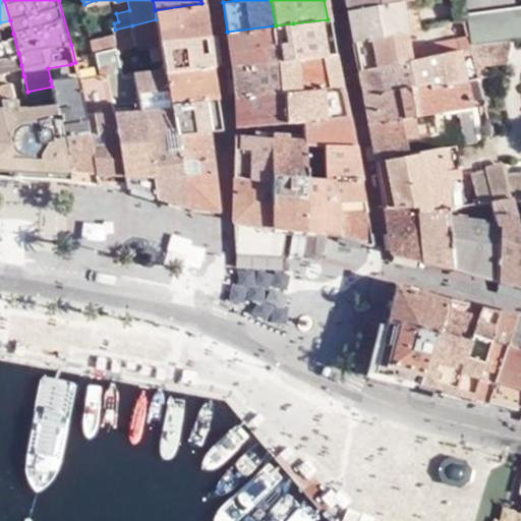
[(345,0),(347,10),(400,2),(407,0),(345,0)]
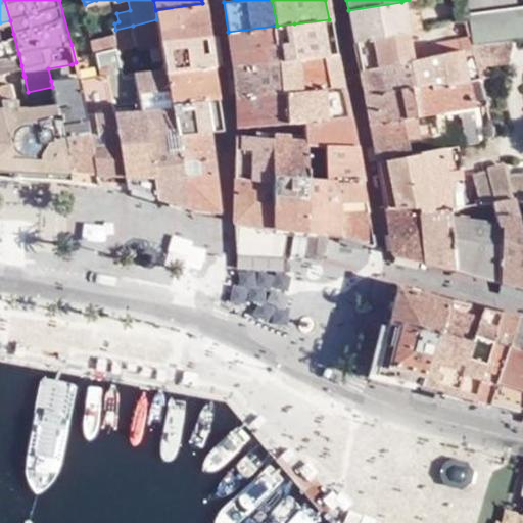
[(348,10),(354,40),(407,32),(401,2),(348,10)]
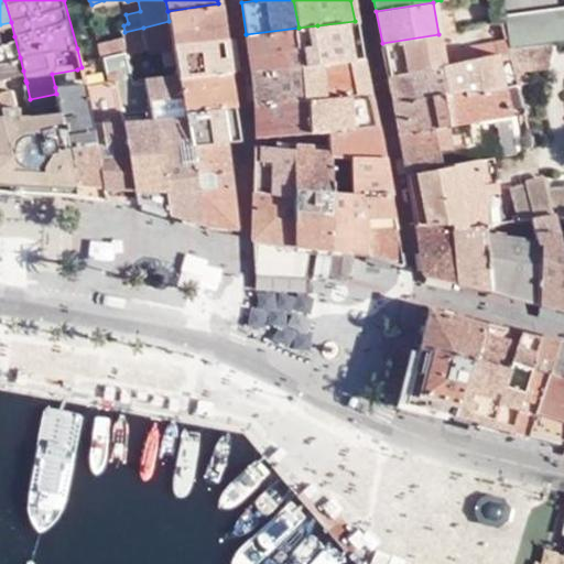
[(172,44),(224,35),(218,3),(167,11),(169,21),(172,44)]
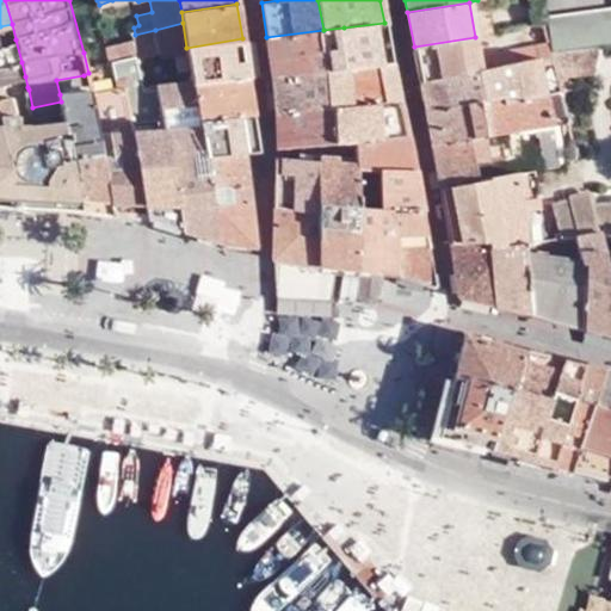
[(610,10),(548,18),(551,54),(598,47),(610,44),(610,10)]
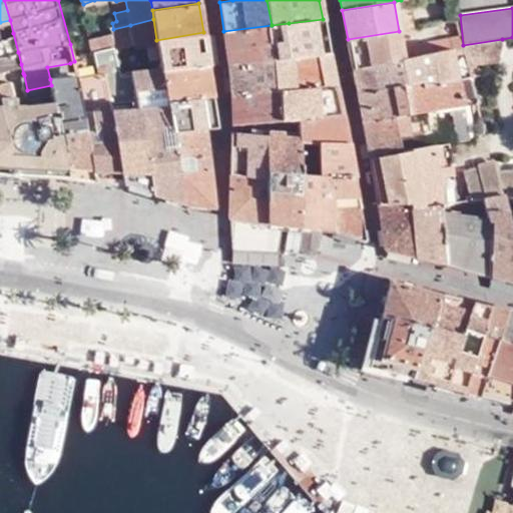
[(447,23),(457,21),(455,12),(446,14),(447,23)]
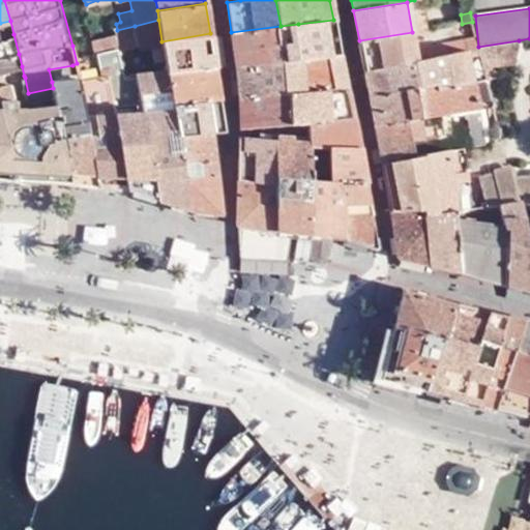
[(140,51),(152,49),(151,42),(162,41),(158,20),(135,26),(137,37),(140,51)]
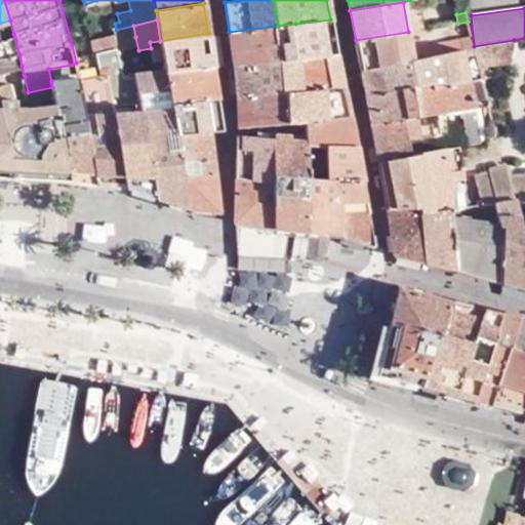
[(281,38),(284,59),(337,54),(330,19),(295,24),(297,35),(281,38)]
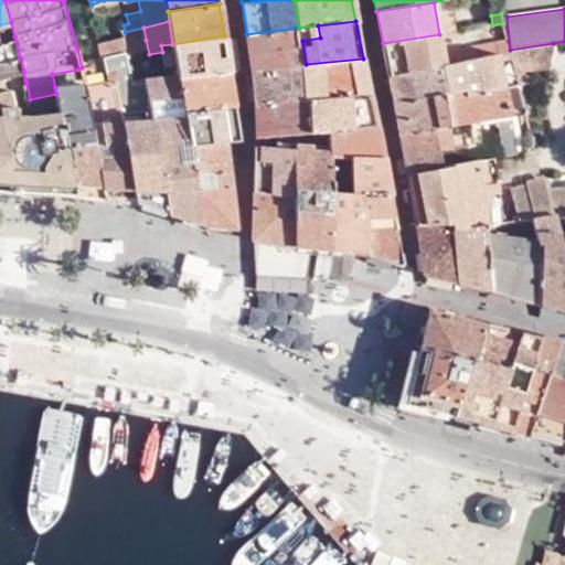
[(512,54),(510,50),(503,23),(492,25),(489,25),(493,43),(443,52),(445,65),(494,55),(496,57),(512,54)]
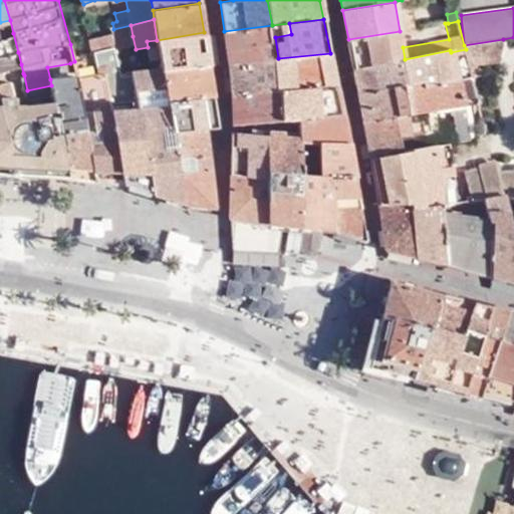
[(229,63),(272,59),(278,58),(275,37),(291,34),(289,23),(272,25),(224,31),(229,63)]
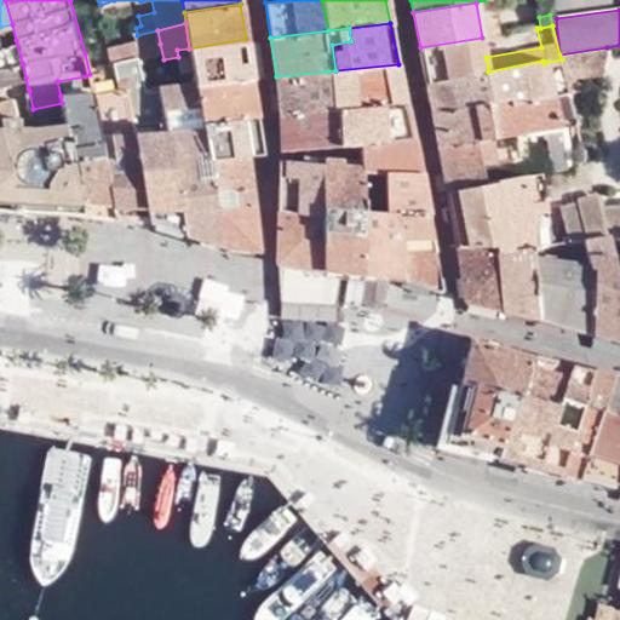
[(158,30),(137,35),(138,39),(141,49),(160,44),(158,30)]
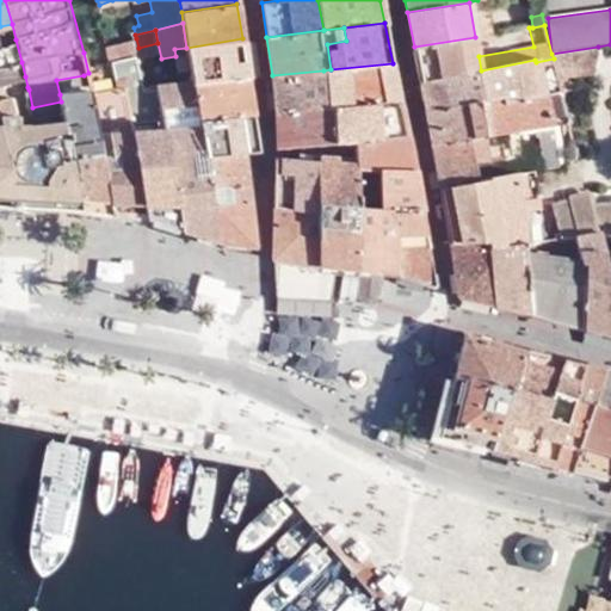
[(475,37),(414,47),(421,81),(481,71),(479,56),(475,37)]
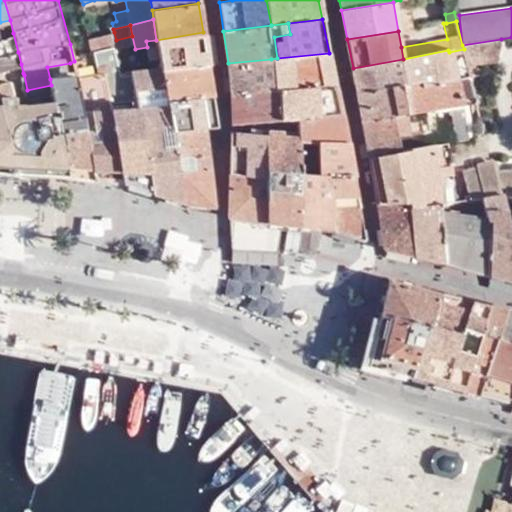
[(116,40),(114,32),(90,36),(93,49),(117,44),(116,40)]
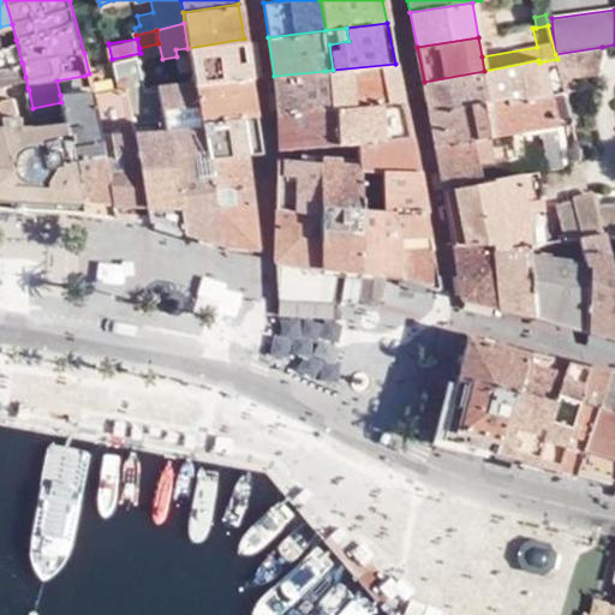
[(191,71),(193,81),(193,84),(249,78),(244,39),(187,48),(175,49),(177,57),(179,72),(191,71)]
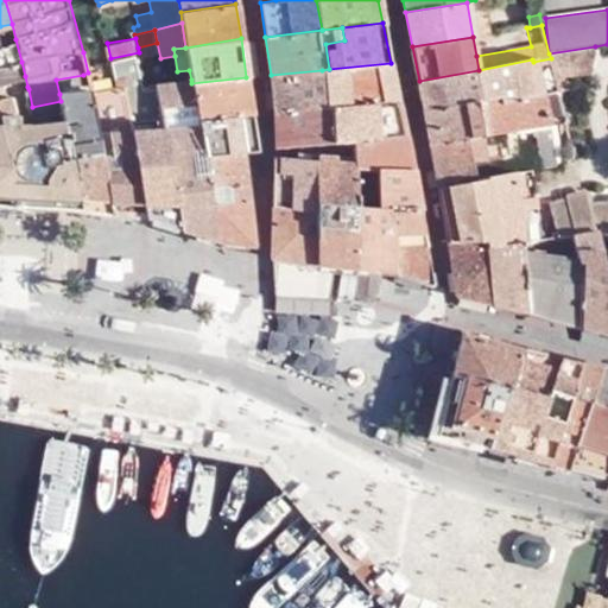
[(0,65),(21,62),(16,39),(0,43),(0,65)]
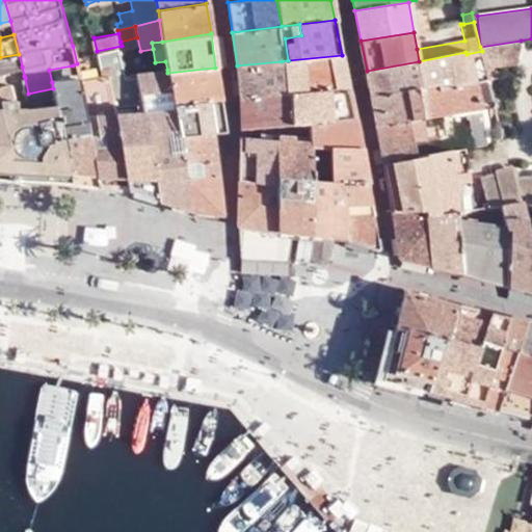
[(480,47),(482,51),(484,62),(522,57),(521,41),(480,47)]
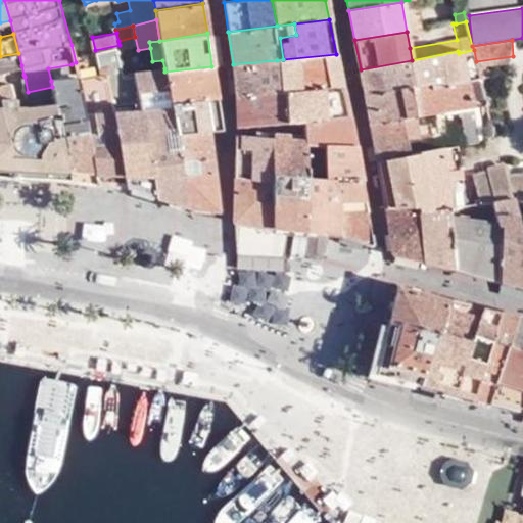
[(80,43),(72,45),(76,62),(84,60),(80,43)]
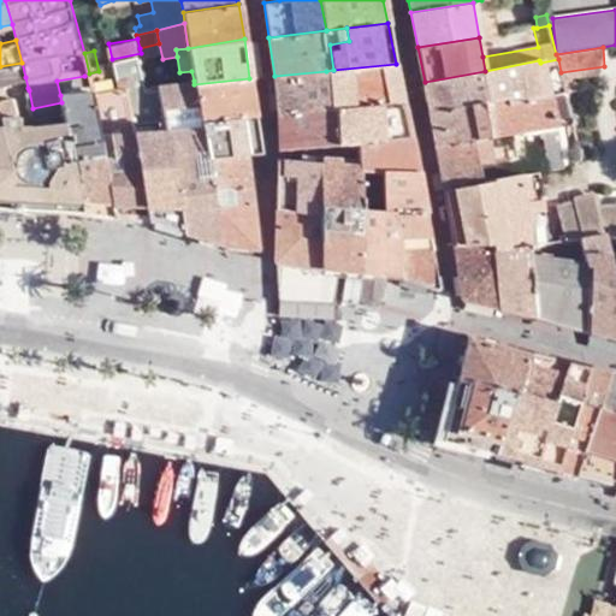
[(425,82),(430,110),(549,96),(540,63),(539,60),(485,71),(425,82)]
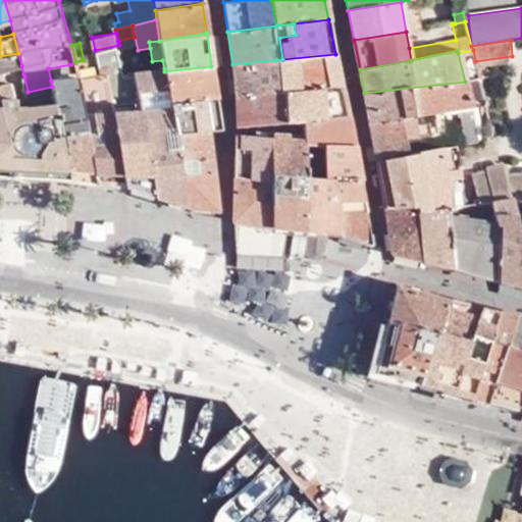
[(0,103),(2,104),(1,96),(6,96),(14,96),(14,94),(10,76),(7,68),(21,65),(18,53),(0,56),(0,103)]
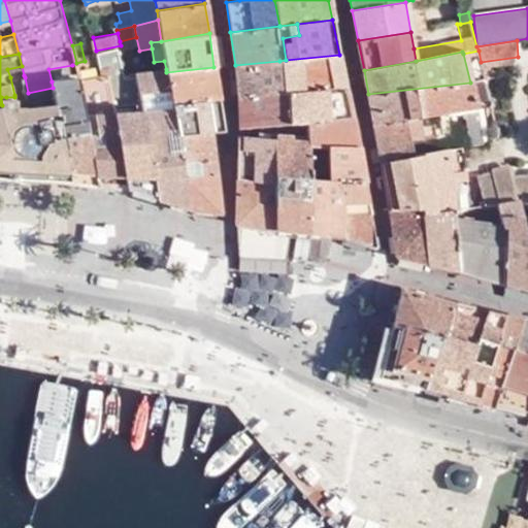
[(97,57),(99,70),(109,68),(106,55),(97,57)]
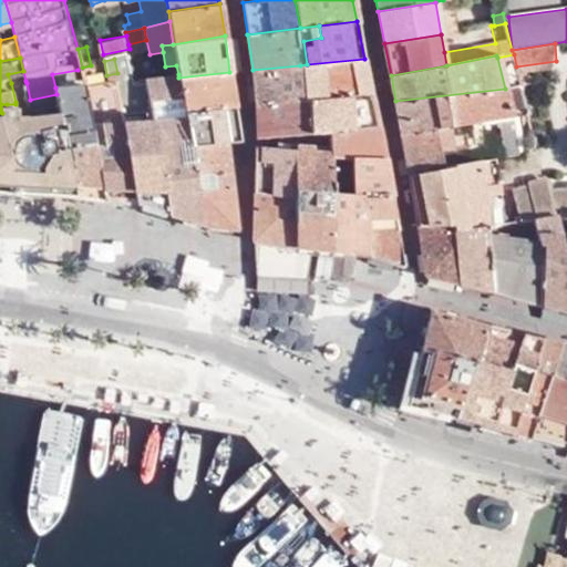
[(364,59),(307,64),(300,65),(305,100),(371,92),(364,59)]
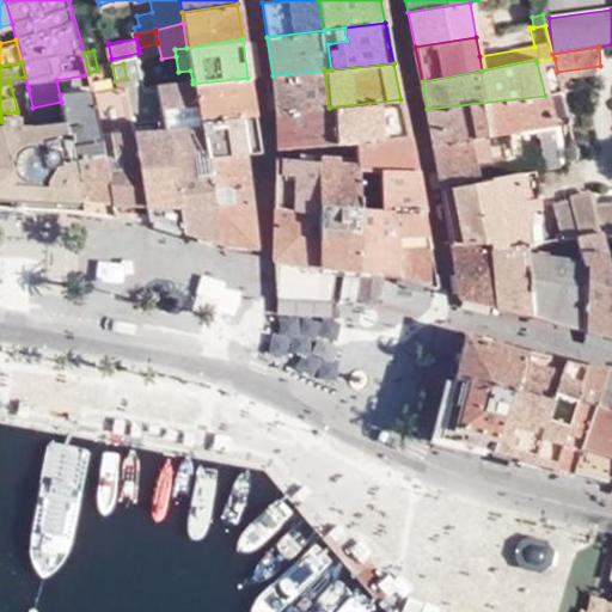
[(273,75),(277,109),(277,115),(329,108),(324,71),(273,75)]
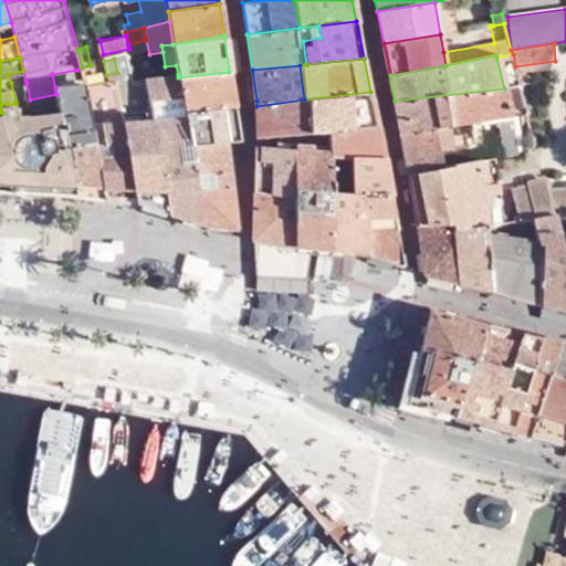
[(55,87),(80,82),(77,70),(52,74),(55,87)]
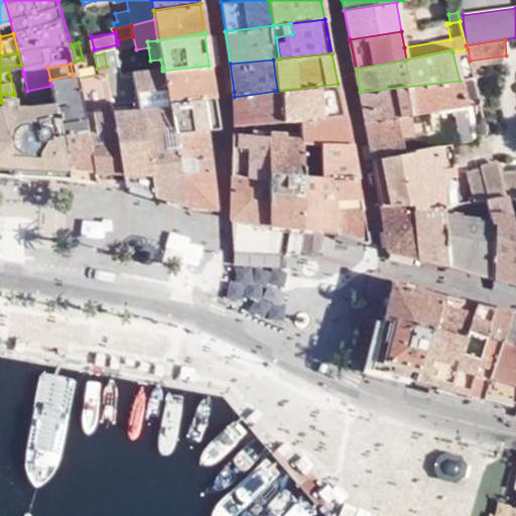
[(10,76),(23,74),(21,65),(7,68),(10,76)]
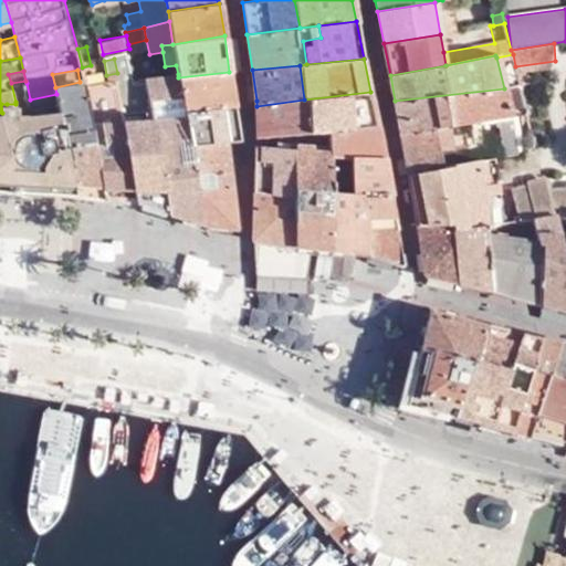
[(185,112),(234,106),(229,72),(178,77),(185,112)]
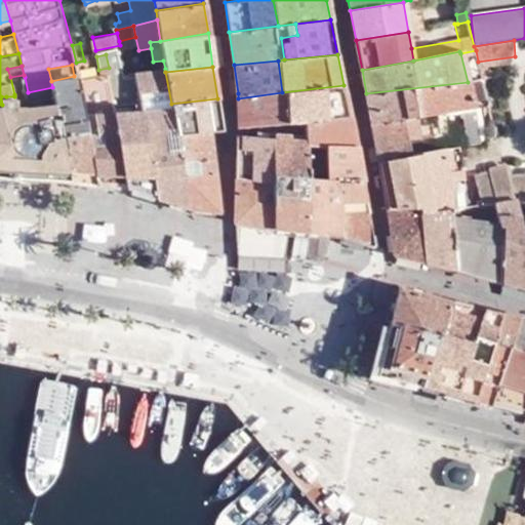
[(127,190),(116,113),(109,68),(98,70),(79,75),(98,186),(127,190)]
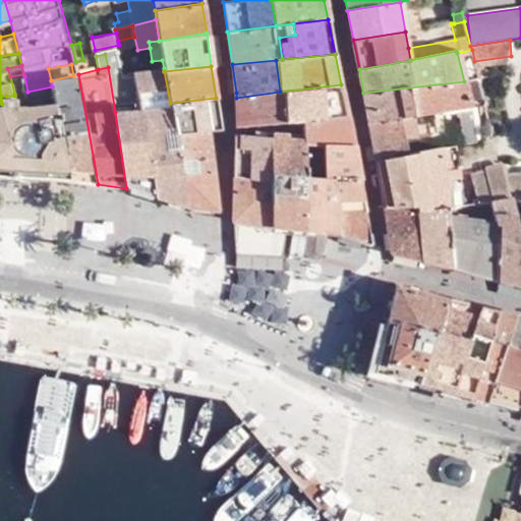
[(188,208),(175,133),(170,103),(164,71),(164,68),(133,73),(138,101),(156,196),(188,208)]
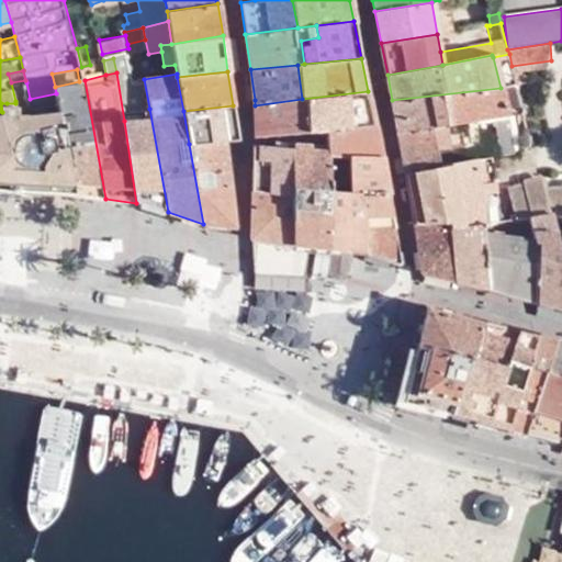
[(11,82),(15,101),(30,99),(26,82),(25,80),(11,82)]
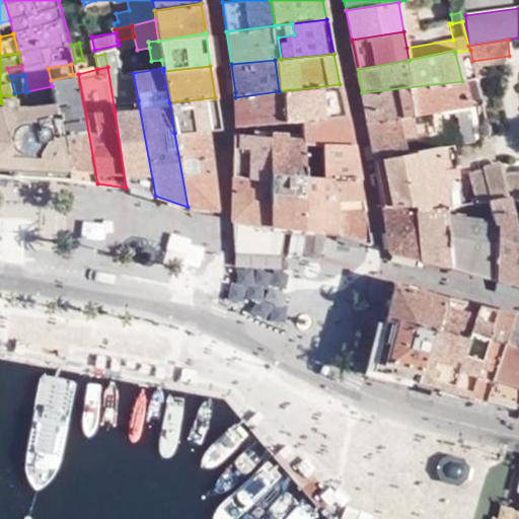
[(51,80),(52,86),(56,104),(72,180),(97,183),(78,74),(73,75),(51,80)]
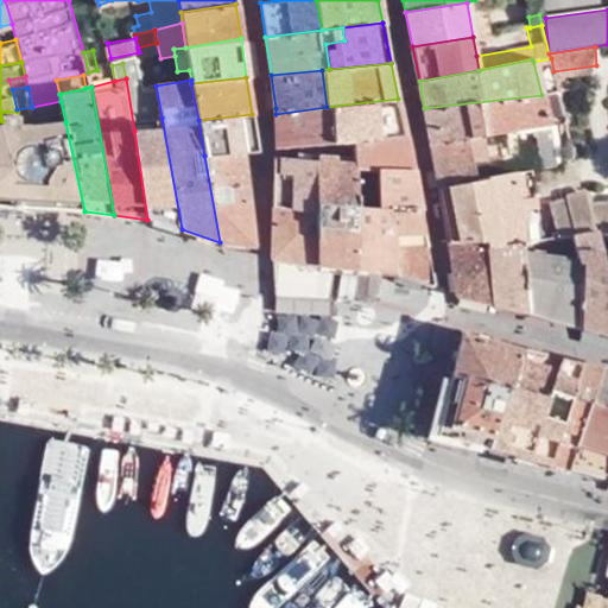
[(559,93),(542,95),(424,108),(431,143),(483,135),(500,133),(508,131),(568,122),(559,93)]
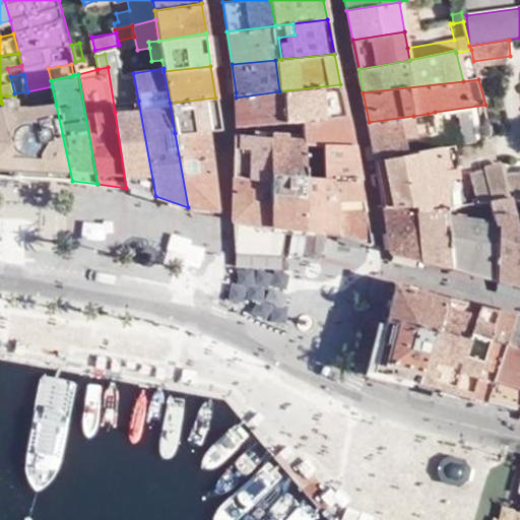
[(346,114),(340,84),(279,91),(282,122),(301,120),(346,114)]
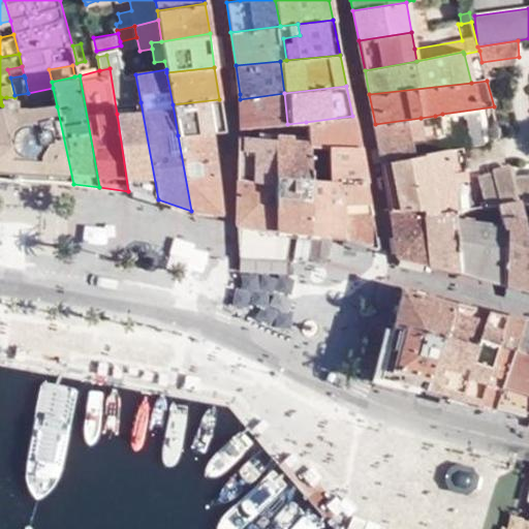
[(284,93),(240,99),(240,129),(287,124),(284,93)]
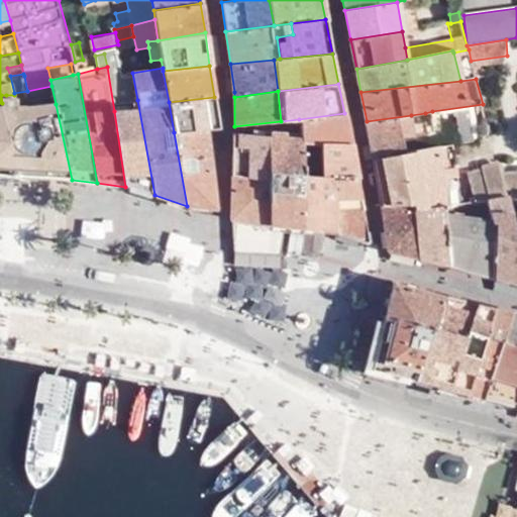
[(6,138),(0,137),(0,174),(46,177),(30,104),(7,103),(6,95),(1,95),(2,103),(6,138)]
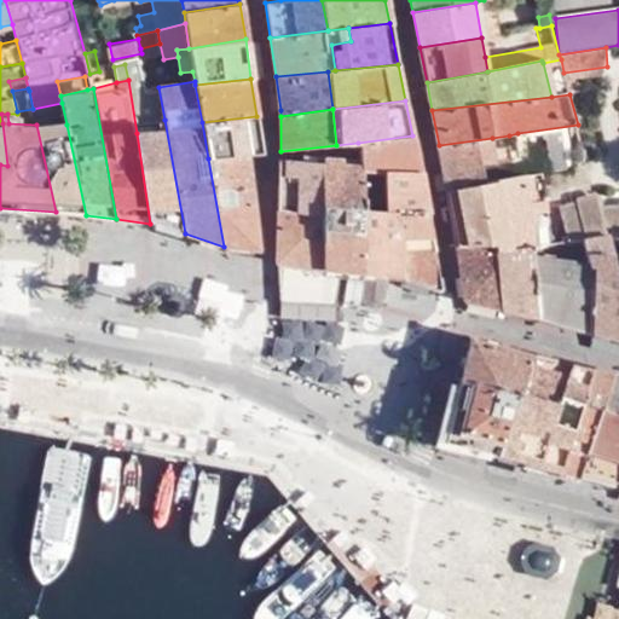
[(247,155),(262,154),(256,116),(202,122),(208,158),(247,155)]
